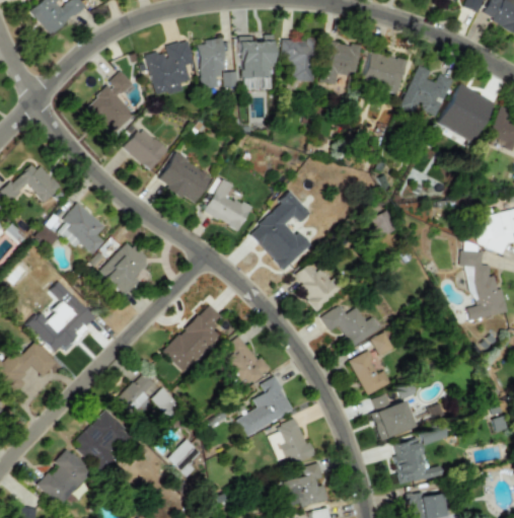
[(80,0),(69,0),(62,7),(57,2),(59,0),(42,0),(29,12),(52,37),(85,5),(80,0)]
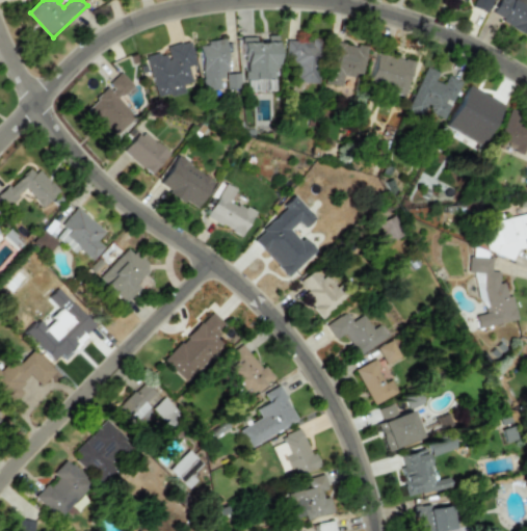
[(462,0),(468,2),(468,0),(476,0),(473,8),(488,15),(493,0),(462,0)]
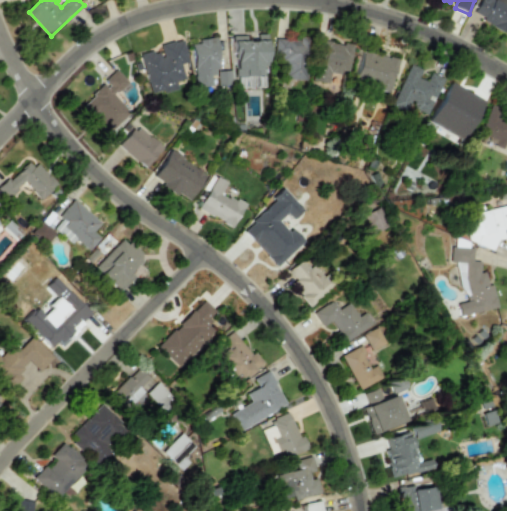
[(506,5),(498,0),(482,0),(474,14),(505,32),(506,30),(506,5)]
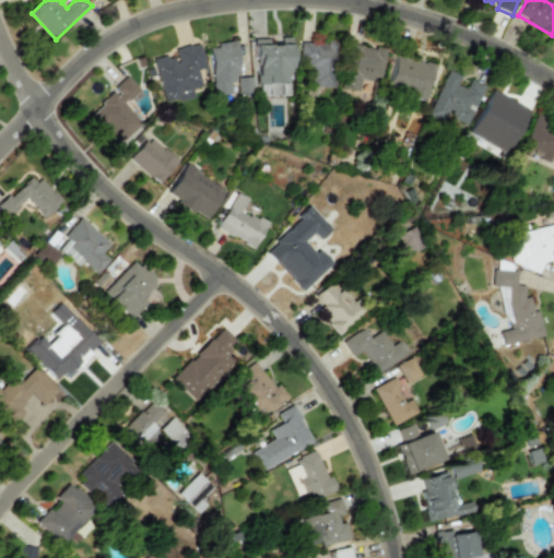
[(293,38),(278,38),(278,39),(257,39),(257,68),(260,68),(260,86),(264,86),(264,96),(294,96),(293,38)]
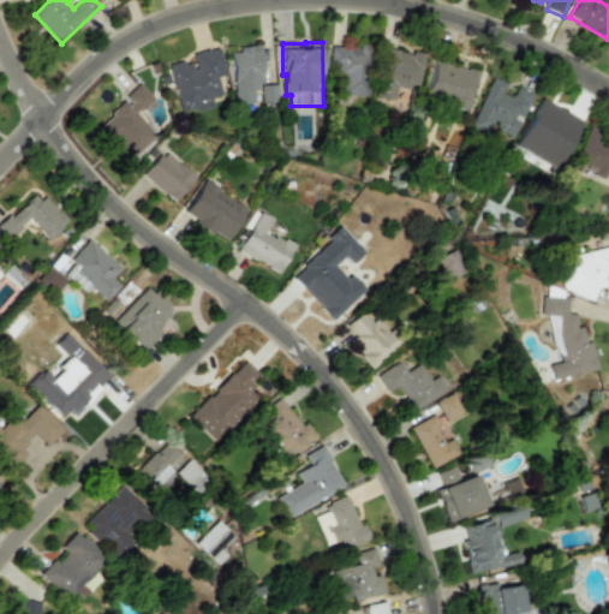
[(184,111),(226,100),(220,78),(230,76),(222,47),(195,54),(196,60),(172,66),(184,111)]
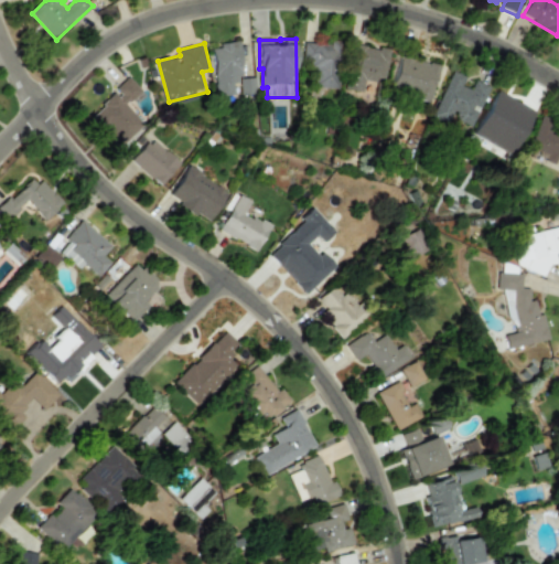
[(245,77),(242,43),(214,45),(218,97),(238,95),(237,77),(245,77)]
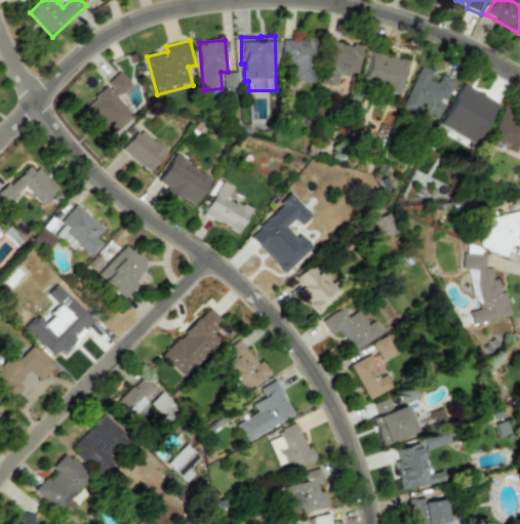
[(285,40),(284,66),(294,66),(294,82),(316,83),(318,41),(285,40)]
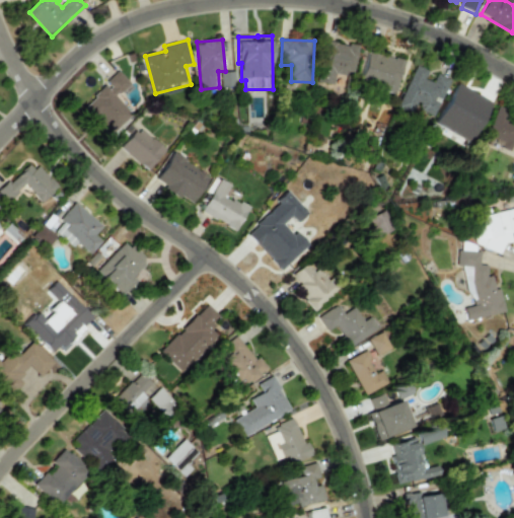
[(398,93),(407,61),(369,53),(362,84),(398,93)]
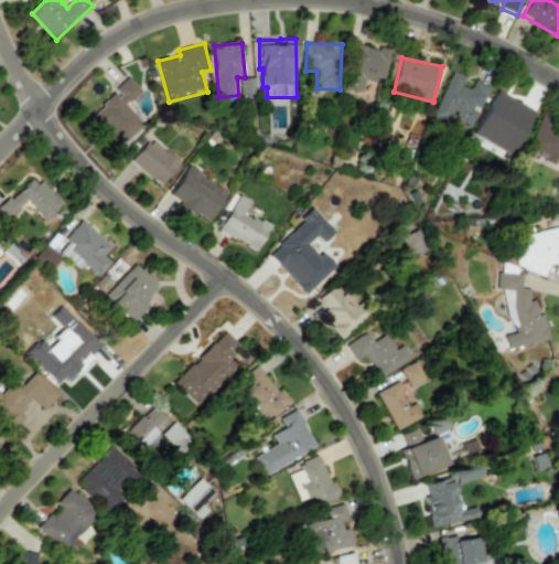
[(490,86),(452,72),(436,118),(447,123),(449,116),(475,126),(490,86)]
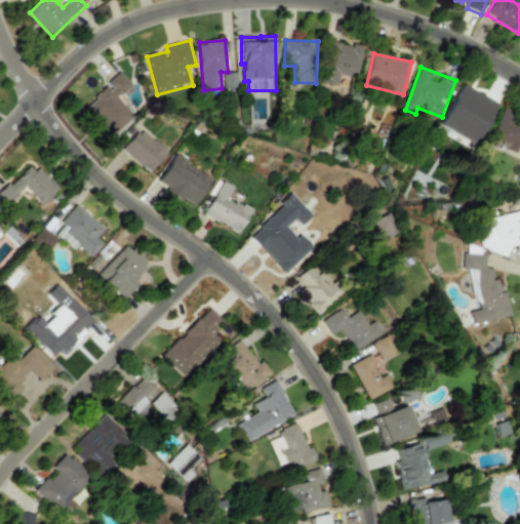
[(120,98),(134,85),(123,73),(86,108),(113,136),(135,115),(120,98)]
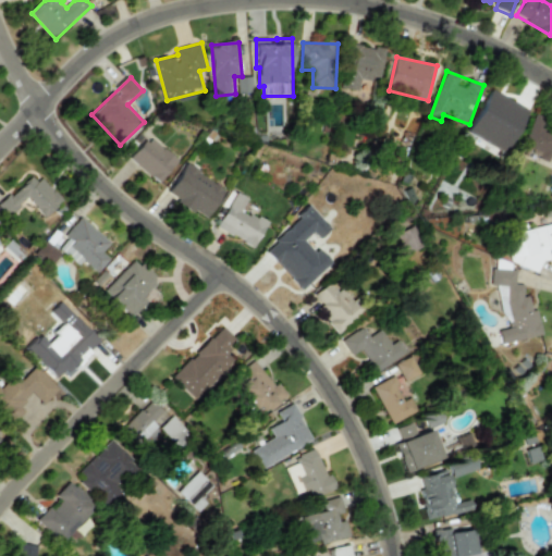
[(469,134),(508,152),(530,108),(491,89),(469,134)]
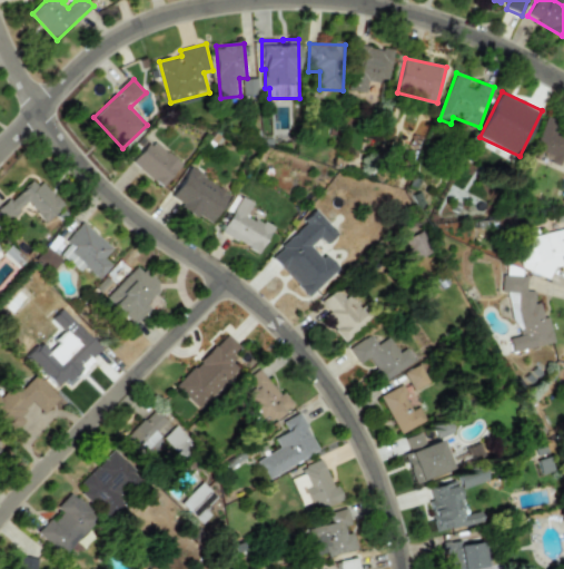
[(554,156),(552,162),(563,165),(563,130),(545,125),(536,150),(554,156)]
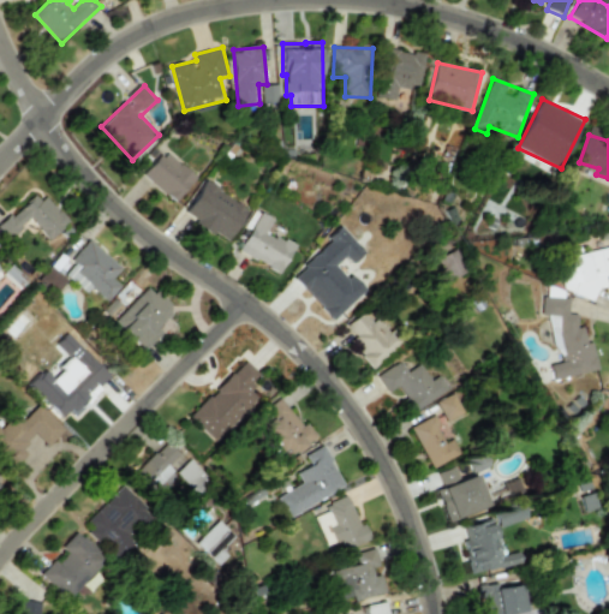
[(147,176),(178,203),(199,178),(167,151),(147,176)]
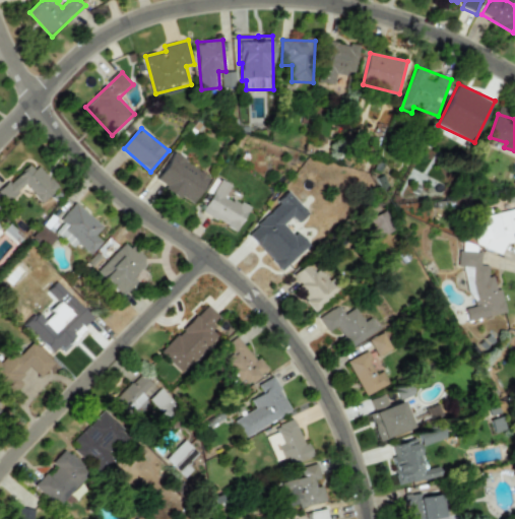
[(158,184),(196,204),(211,175),(174,155),(158,184)]
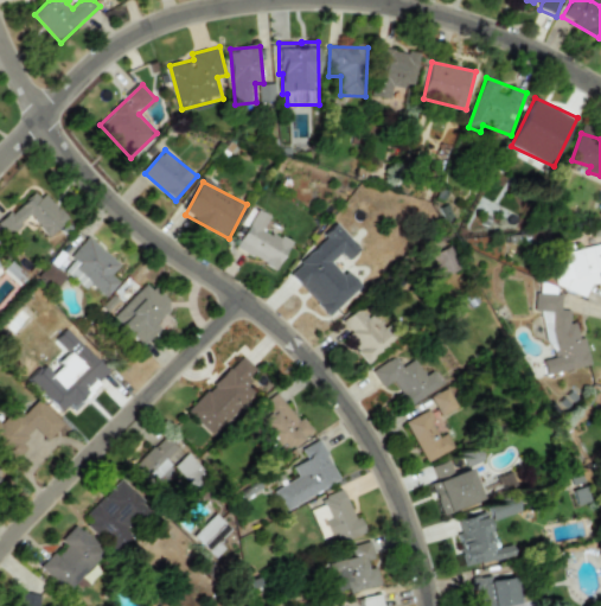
[(42,190),(0,224),(10,236),(33,216),(50,237),(69,222),(42,190)]
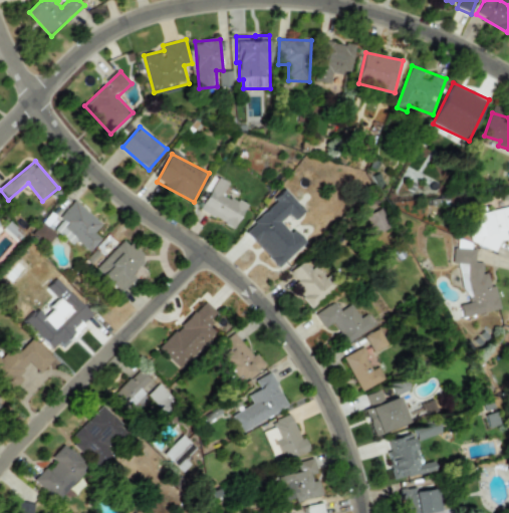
[(235,229),(248,205),(232,197),(230,199),(223,195),(230,184),(219,178),(201,211),(235,229)]
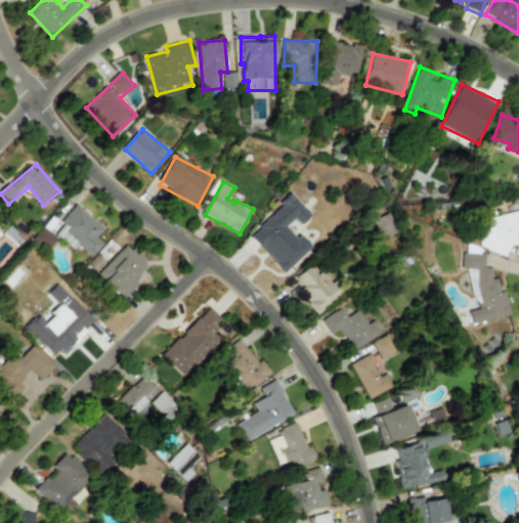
[(285,273),(311,249),(289,225),(296,218),(302,224),(312,215),(294,195),(250,235),(285,273)]
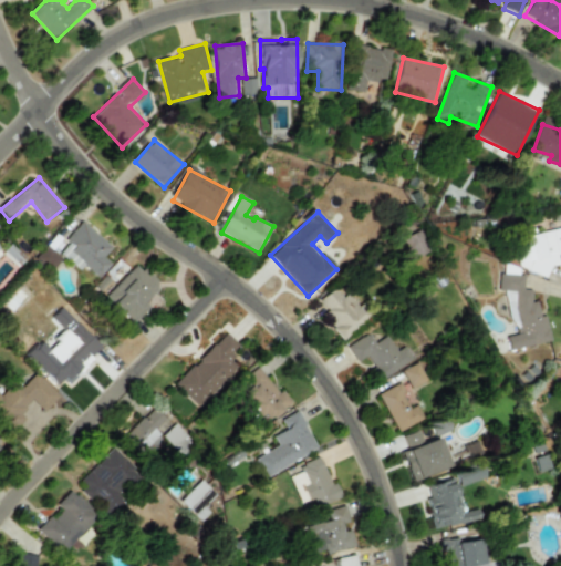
[(83,270),(86,266),(102,278),(114,264),(106,257),(115,247),(83,220),(59,250),(83,270)]
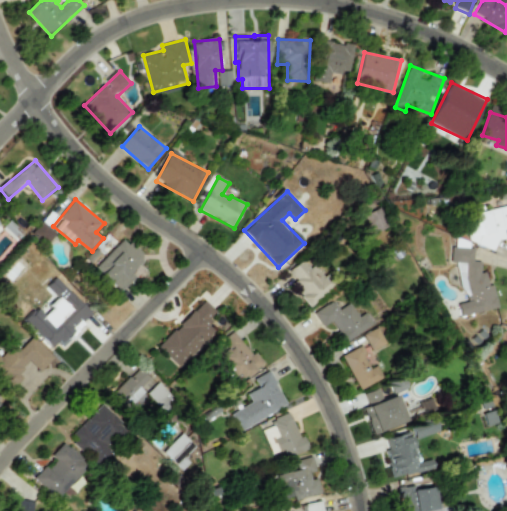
[(495,251),(500,240),(506,239),(506,230),(506,207),(466,215),(472,241),(495,251)]
